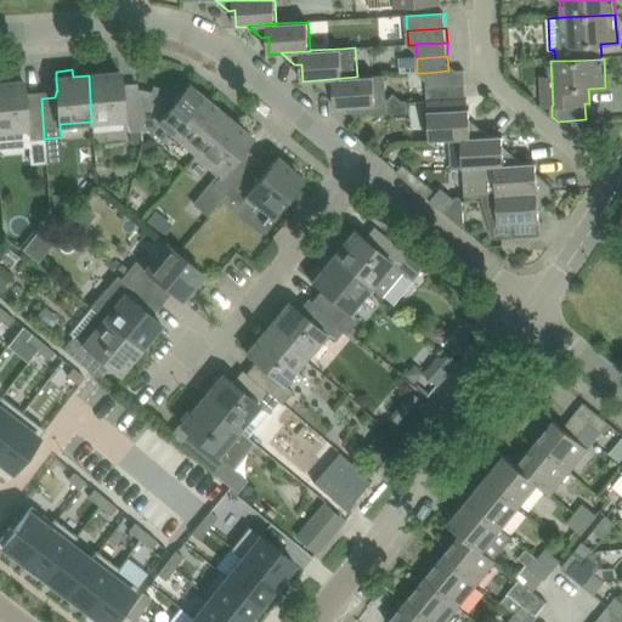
[(465,69),(448,71),(425,73),(427,86),(467,84),(465,69)]
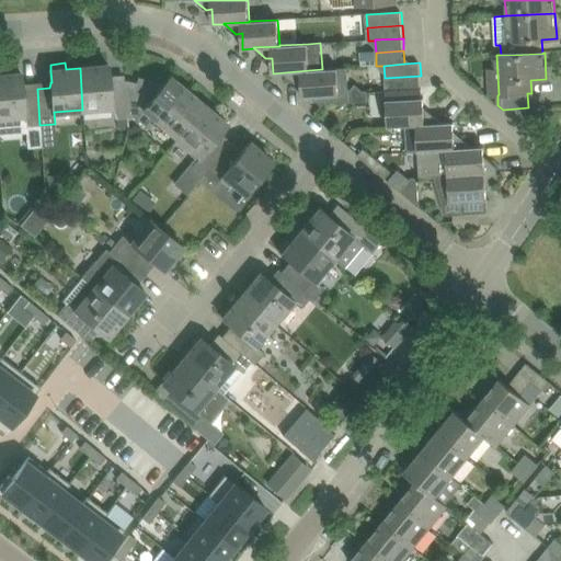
[(112,107),(113,118),(127,117),(125,81),(113,82),(111,78),(111,77),(110,66),(80,68),(82,110),(112,107)]
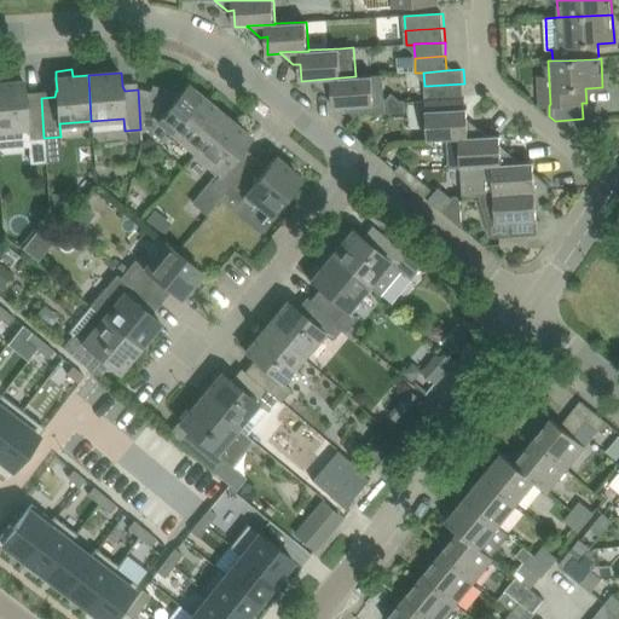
[(341,77),(314,80),(327,91),(333,91),(334,108),(353,106),(354,115),(406,113),(405,100),(400,100),(392,93),(387,99),(385,99),(374,99),(372,75),(356,76),(341,77)]
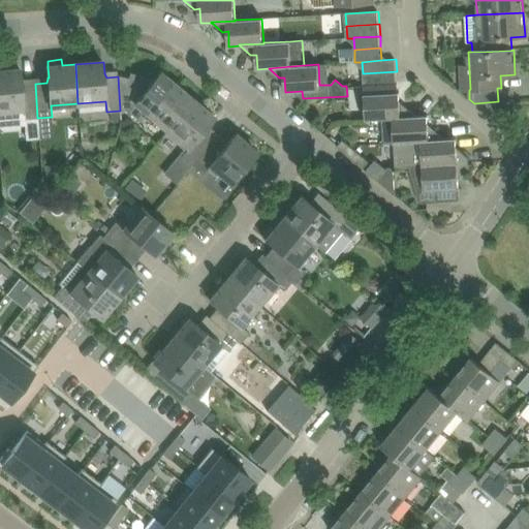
[(21,69),(0,70),(0,126),(26,124),(26,119),(37,118),(35,84),(24,85),(22,81),(22,80),(21,69)]
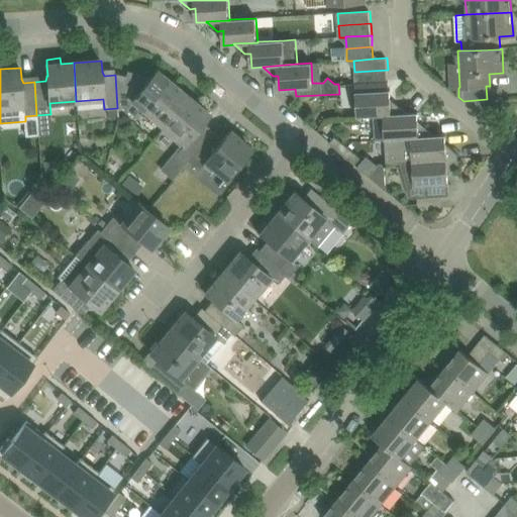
[(388,82),(388,70),(354,72),(355,84),(388,82)]
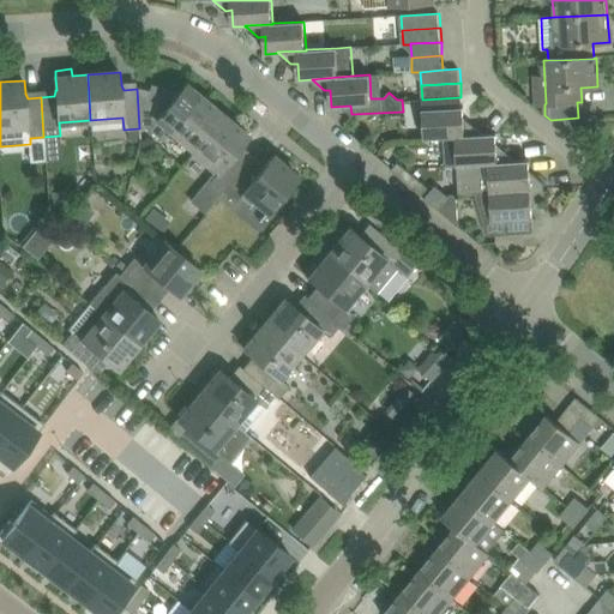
[(187,84),(174,100),(172,96),(140,89),(137,89),(139,128),(146,127),(162,140),(170,131),(194,151),(224,115),(187,84)]
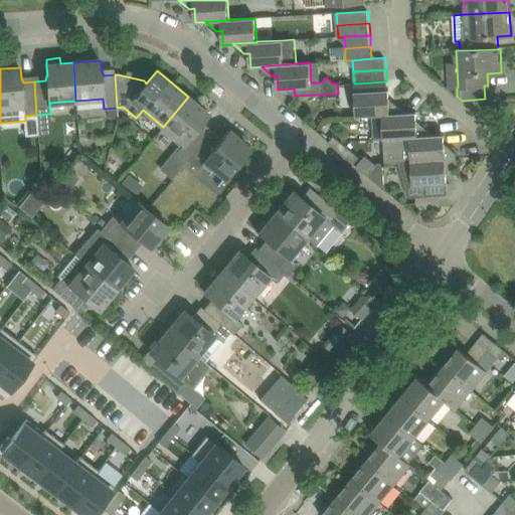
[(356,117),(382,116),(382,115),(405,114),(405,113),(406,113),(396,104),(390,104),(389,90),(354,92),(356,117)]
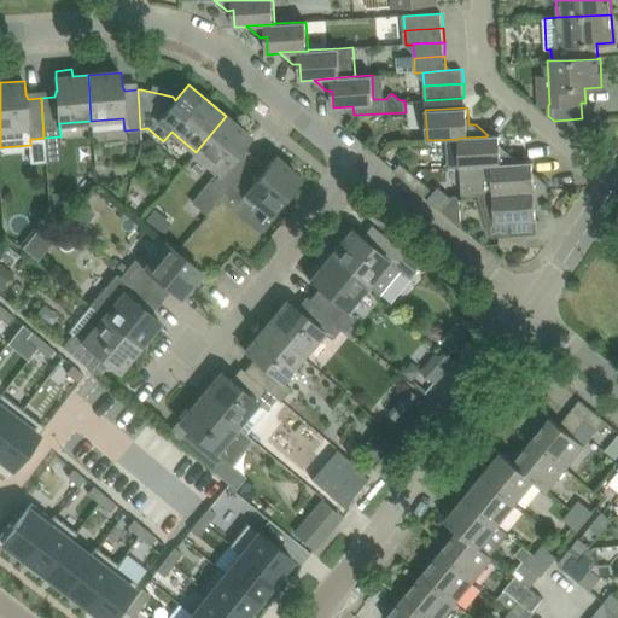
[(226,116),(196,152),(221,173),(213,181),(226,192),(251,162),(240,152),(243,149),(244,146),(251,136),(226,116)]
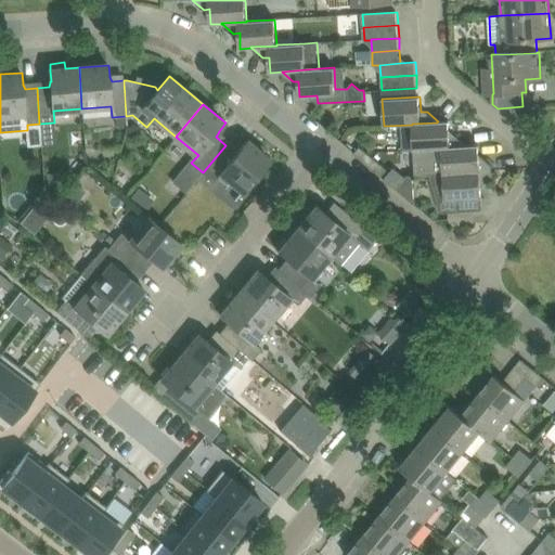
[(451,137),(450,120),(438,121),(437,121),(437,123),(412,124),(412,125),(411,125),(401,125),(403,151),(413,150),(441,149),(441,147),(466,146),(466,145),(467,145),(456,136),(451,137)]
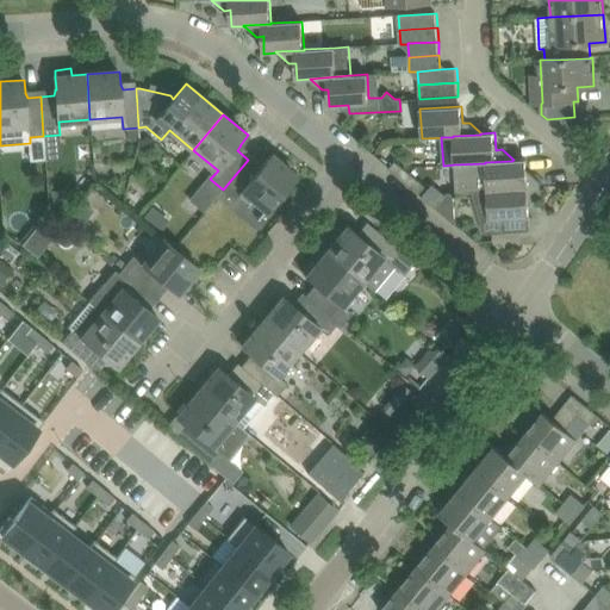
[(268,211),(297,175),(272,155),(265,165),(263,163),(262,165),(259,168),(248,160),(223,190),(235,199),(243,190),(268,211)]
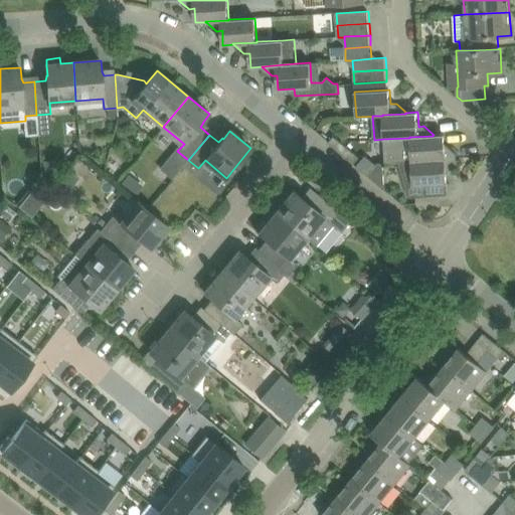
[(445,135),(434,135),(433,135),(433,136),(409,137),(409,138),(383,139),(385,162),(397,161),(411,160),(412,161),(458,158),(458,154),(452,148),(446,149),(445,135)]
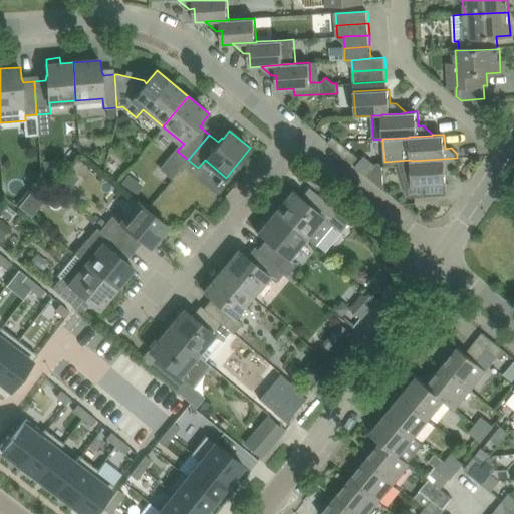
[(334,136),(329,141),(329,142),(328,143),(341,154),(346,147),(334,136)]
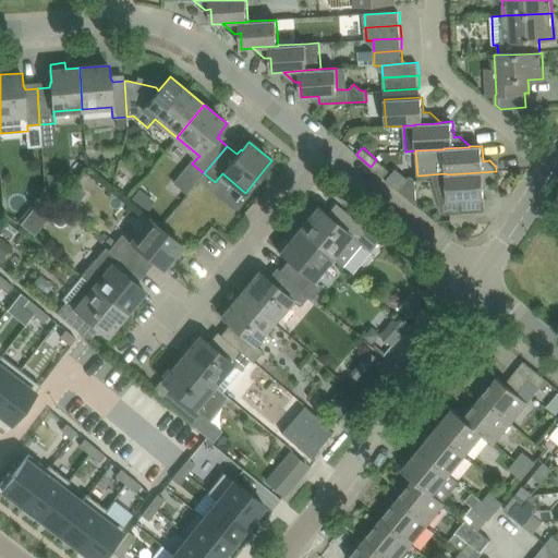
[(390,170),(376,159),(371,167),(384,178),(390,170)]
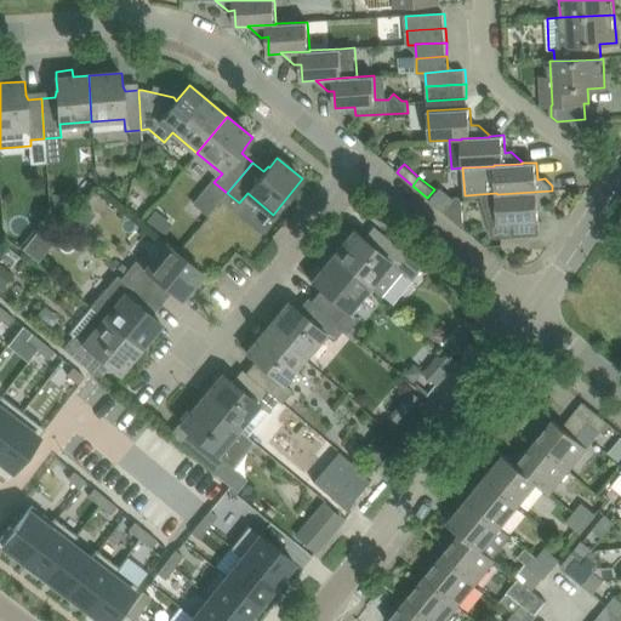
[(552,197),(552,191),(497,194),(496,193),(479,194),(493,239),(502,238),(541,235),(539,204),(546,204),(552,197)]
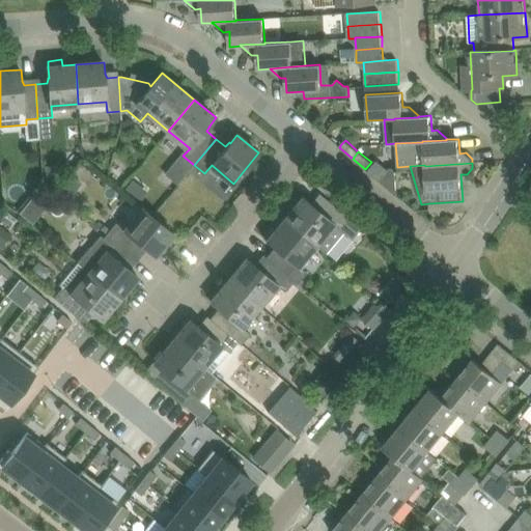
[(380,180),(397,196),(396,168),(390,168),(380,180)]
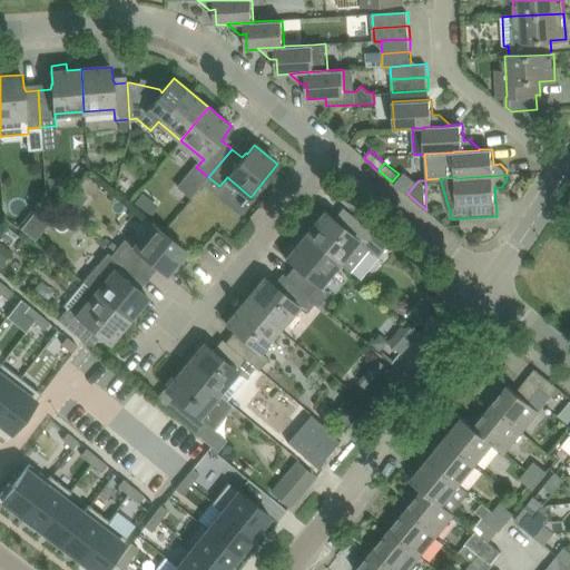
[(325,212),(305,235),(338,263),(350,272),(369,248),(377,256),(387,244),(349,212),(338,223),(325,212)]
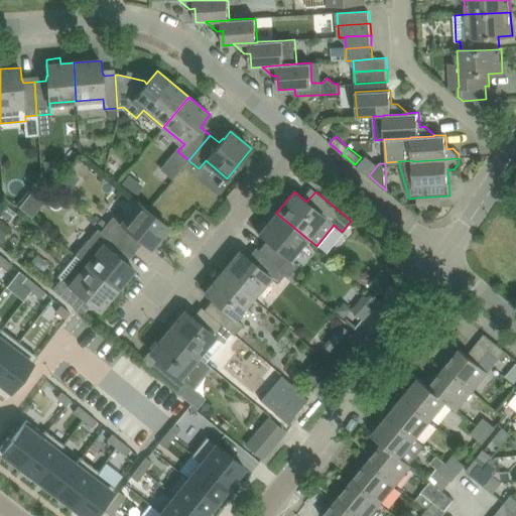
[(23,201),(18,206),(28,215),(33,209),(23,201)]
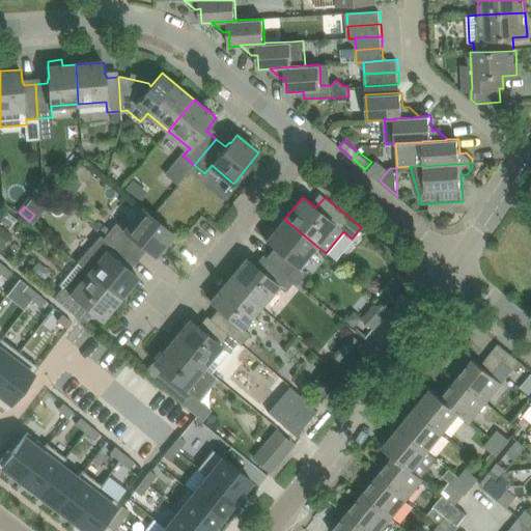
[(116,223),(107,234),(134,256),(142,246),(155,255),(173,233),(157,220),(142,208),(124,230),(116,223)]
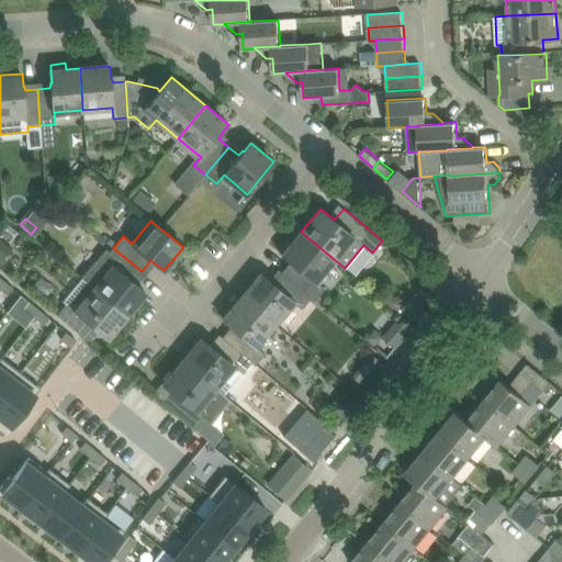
[(316,281),(334,259),(301,232),(292,243),(289,239),(279,251),(295,266),(287,277),(312,298),(315,300),(325,288),(316,281)]
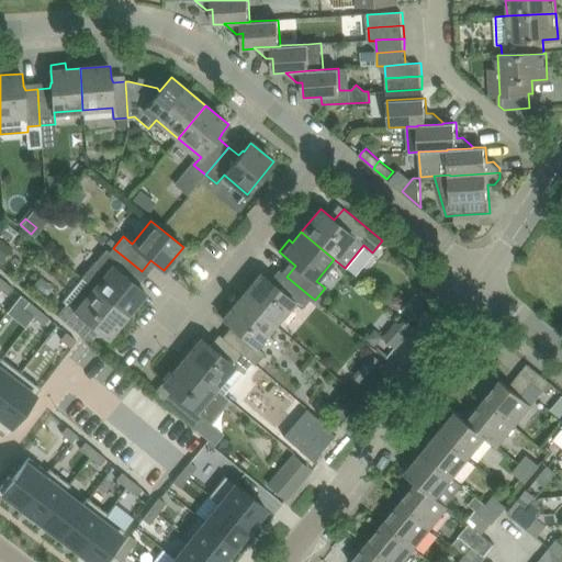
[(105,249),(82,278),(94,288),(94,289),(126,315),(145,293),(133,282),(142,271),(113,248),(110,253),(105,249)]
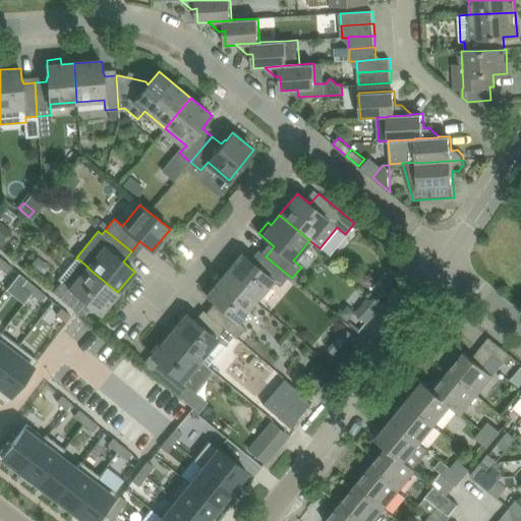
[(289,276),(266,256),(261,253),(252,263),(242,254),(225,276),(254,300),(271,279),(280,286),(289,276)]
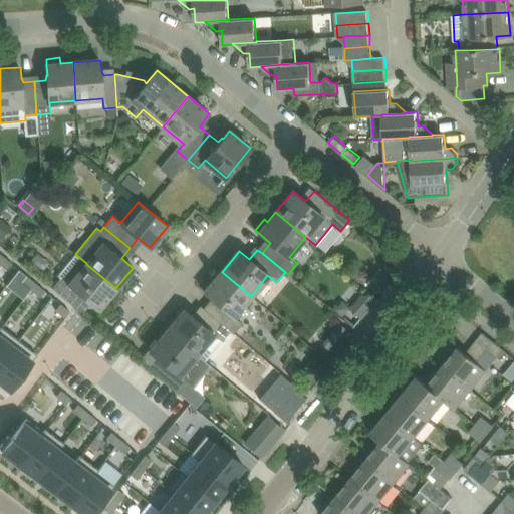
[(61,277),(52,288),(78,309),(86,299),(98,309),(115,288),(86,264),(86,263),(75,254),(58,275),(61,277)]
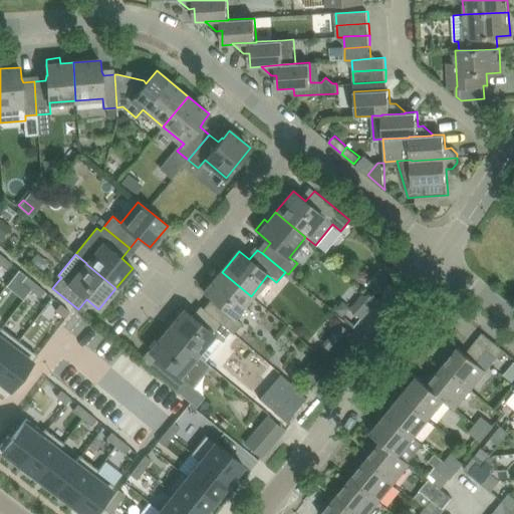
[(2,255),(0,258),(0,264),(7,269),(12,263),(2,255)]
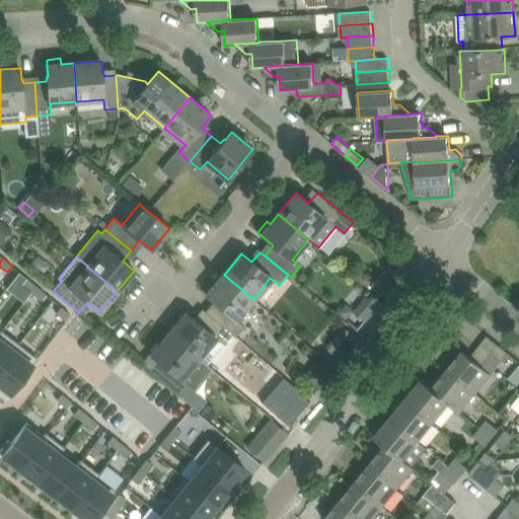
[(369,287),(381,296),(392,283),(381,274),(369,287)]
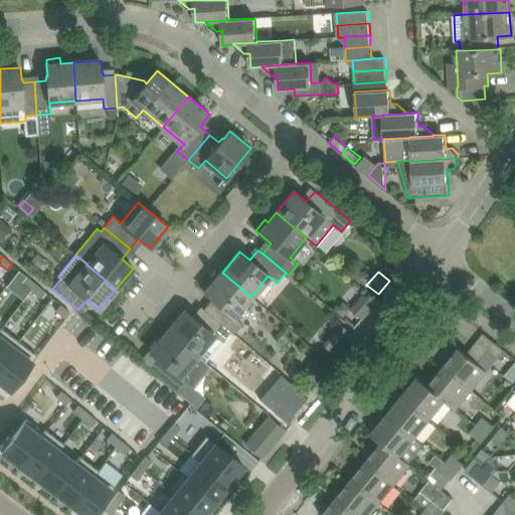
[(235,316),(251,297),(222,273),(204,294),(216,303),(208,314),(230,331),(234,334),(243,323),(235,316)]
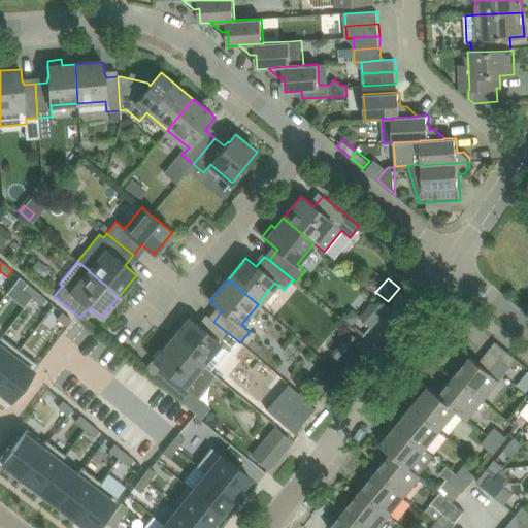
[(27,283),(22,290),(32,297),(37,291),(27,283)]
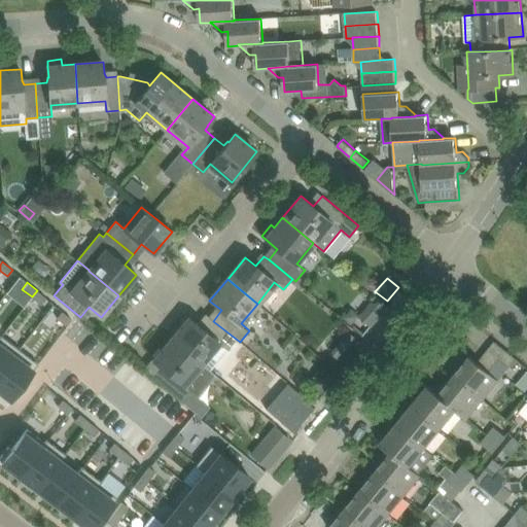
[(37,290),(32,296),(41,305),(46,299),(37,290)]
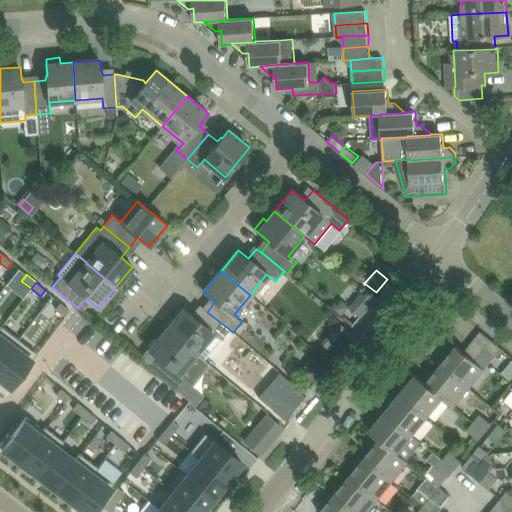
[(60,303),(55,309),(64,317),(69,311),(60,303)]
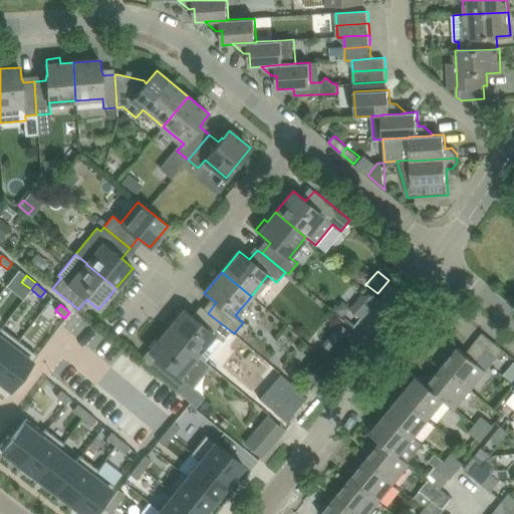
[(230,330),(208,313),(203,309),(195,319),(185,310),(167,331),(196,355),(204,362),(222,341),(230,330)]
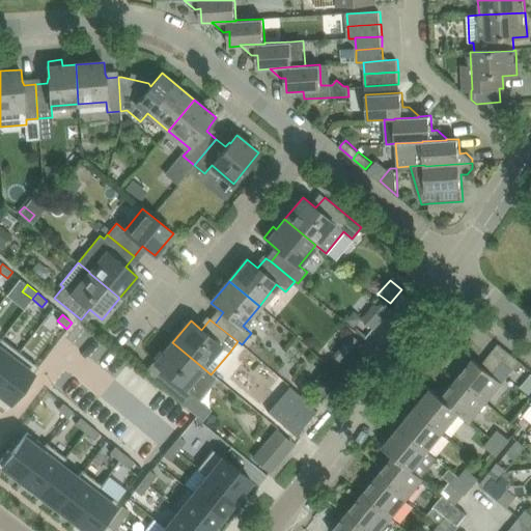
[(2,338),(0,340),(0,378),(20,352),(2,338)]
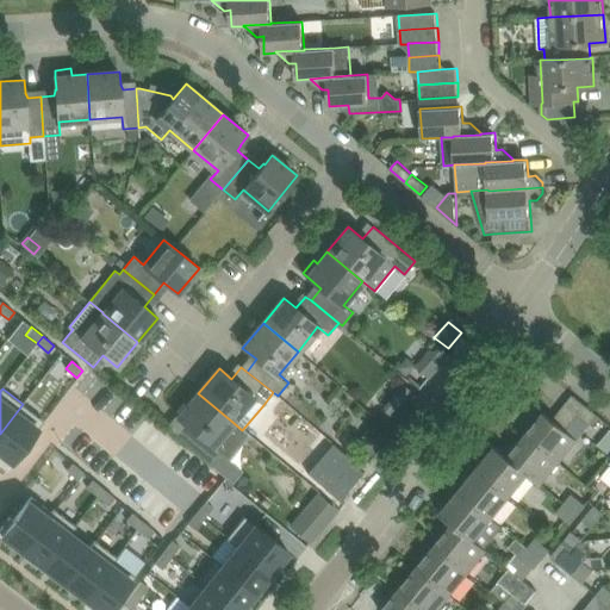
[(232,422),(198,393),(178,418),(186,425),(180,434),(176,437),(211,466),(215,462),(221,455),(228,461),(249,436),(242,430),(232,422)]
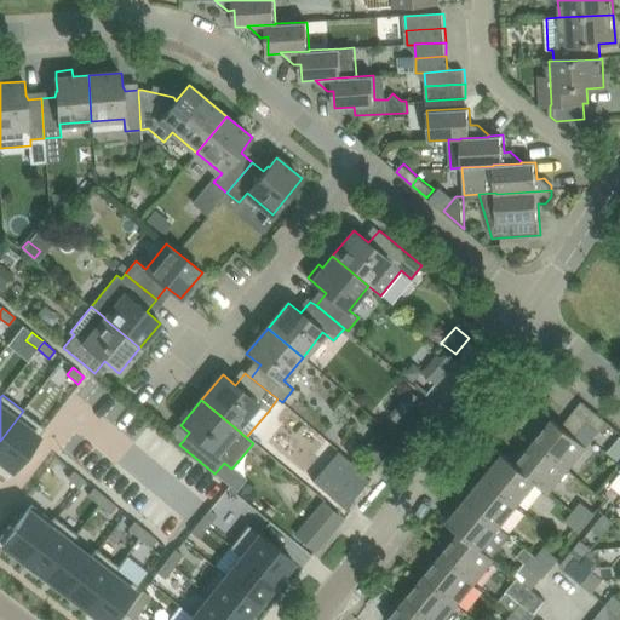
[(601,432),(609,423),(583,401),(562,426),(554,419),(535,442),(569,470),(587,447),(577,437),(589,423),(601,432)]
